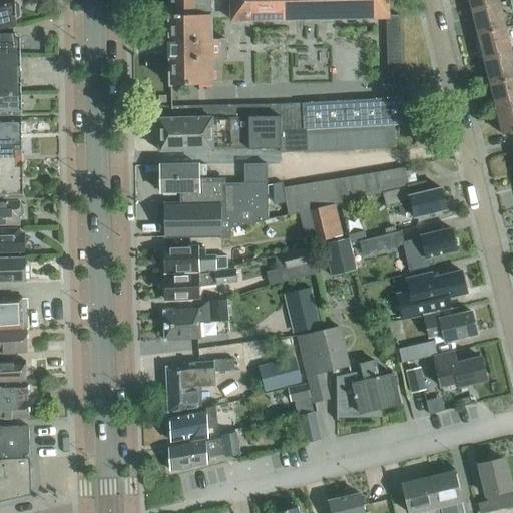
[(230,20),(386,16),(388,16),(387,0),(169,0),(169,15),(170,84),(212,84),(211,59),(225,59),(225,39),(211,39),(211,17),(230,16),(230,20)]
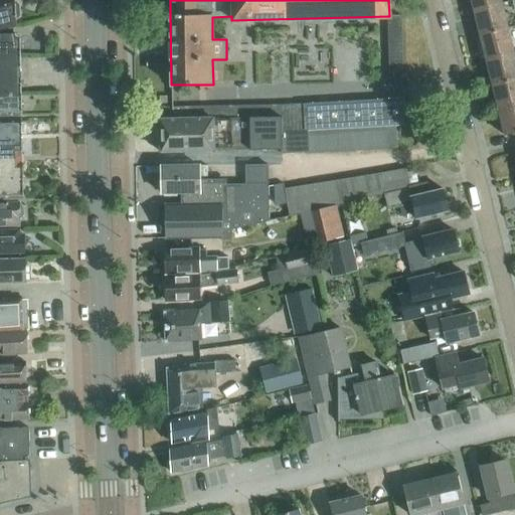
[(501,3),(499,0),(470,0),(473,10),(501,3)]
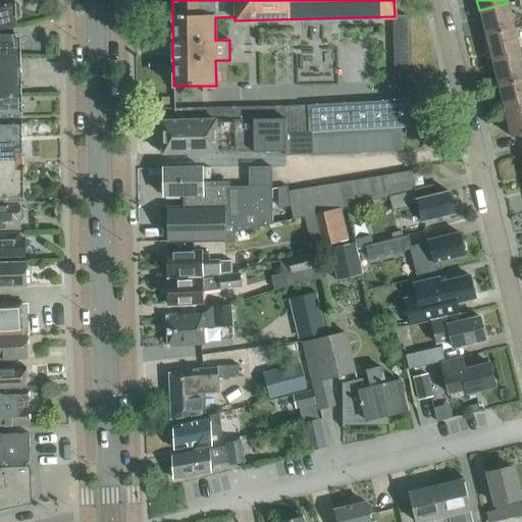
[(0,5),(0,31),(16,27),(19,15),(19,5),(15,1),(0,5)]
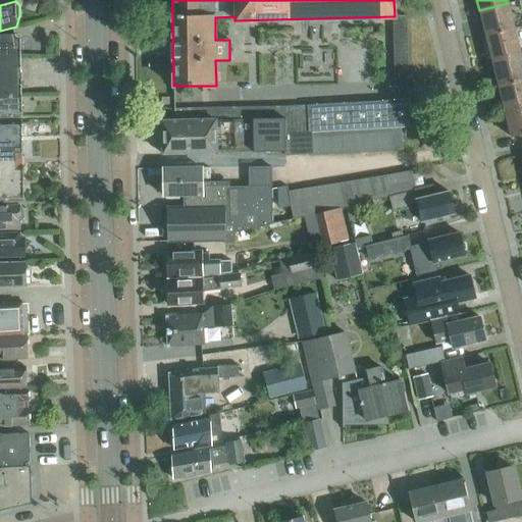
[(514,29),(508,3),(479,10),(485,36),(514,29)]
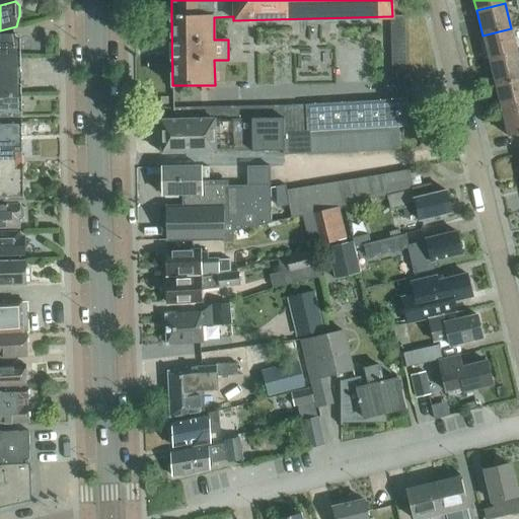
[(517,54),(511,28),(483,35),(489,60),(517,54)]
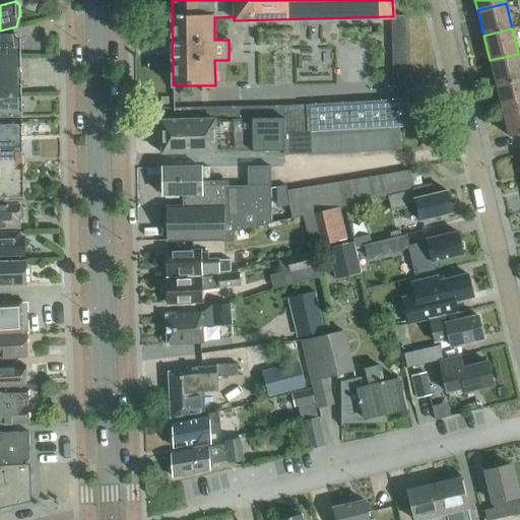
[(14,33),(0,34),(0,56),(20,56),(20,39),(14,33)]
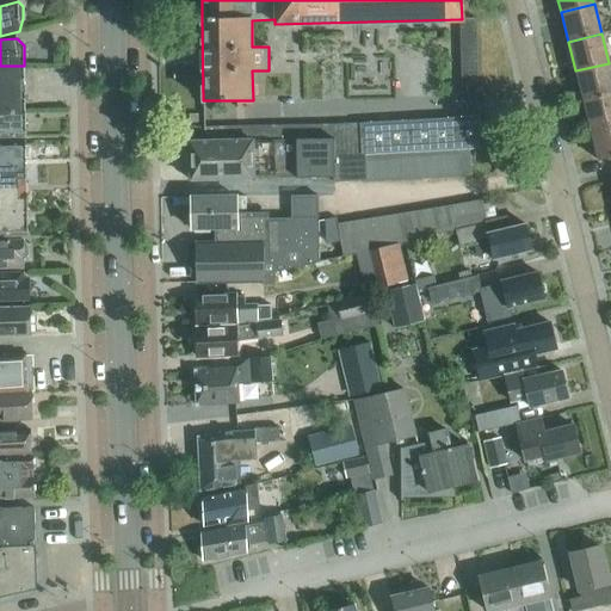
[(610,93),(610,72),(609,63),(575,71),(582,100),(610,93)]
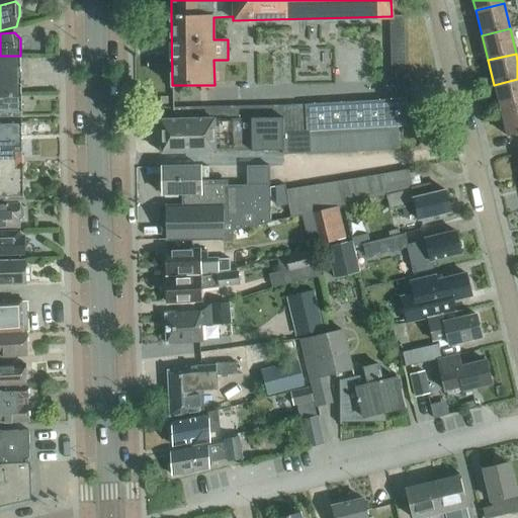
[(0,76),(20,76),(20,56),(0,56),(0,76)]
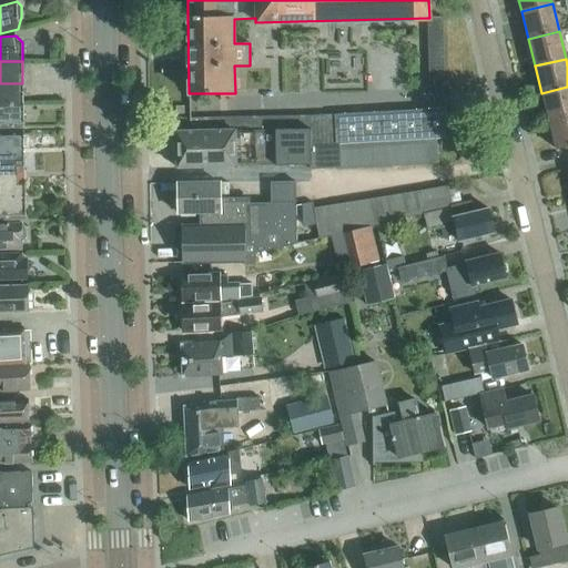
[(0,105),(23,104),(22,83),(0,83),(0,105)]
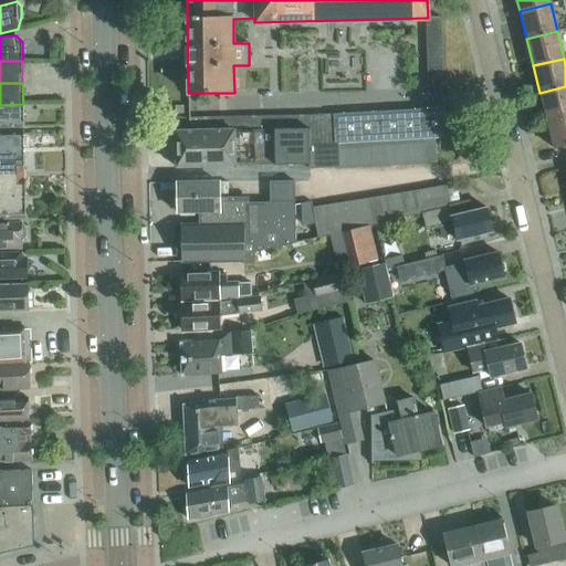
[(565,115),(565,86),(540,93),(547,121),(565,115)]
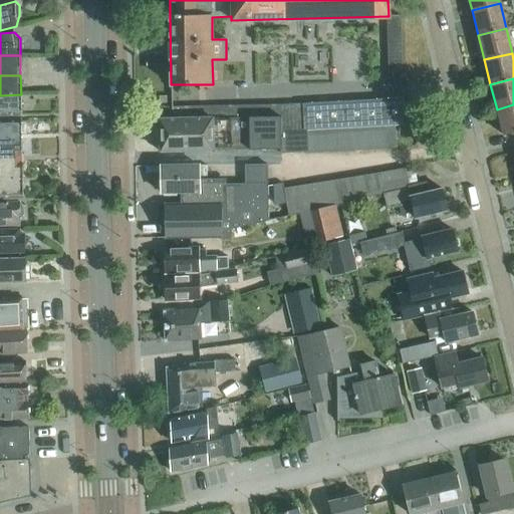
[(0,114),(21,114),(21,94),(0,95),(0,114)]
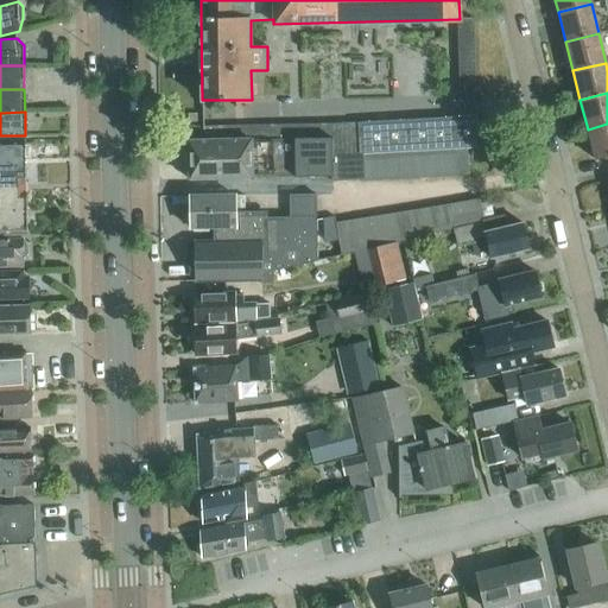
[(474,114),(451,115),(454,149),(467,149),(476,147),(474,114)]
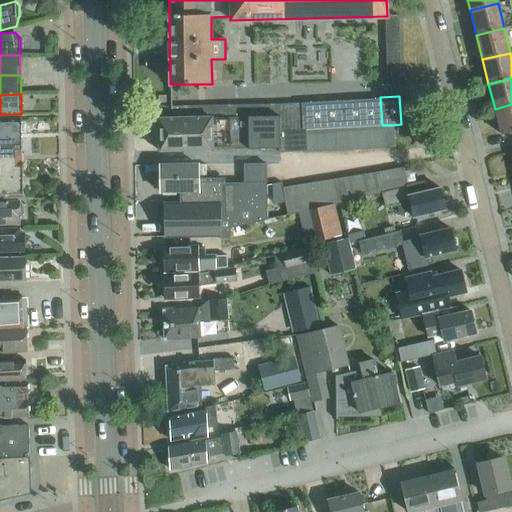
[(380,97),(361,99),(363,127),(371,126),(382,125),(380,97)]
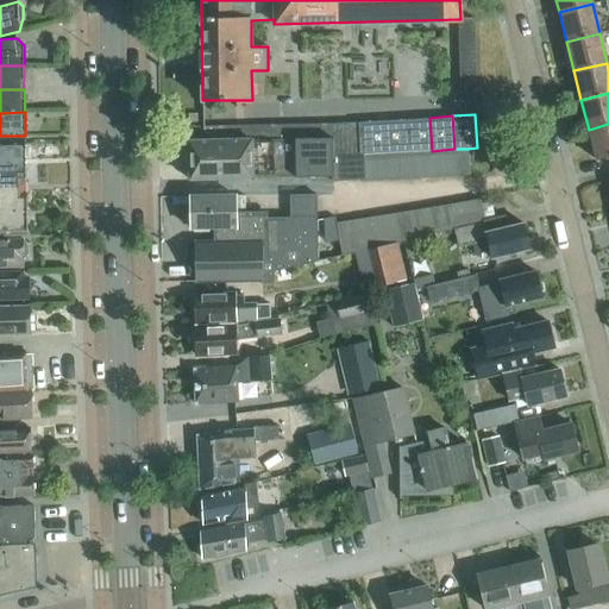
[(432,151),(429,118),(407,119),(409,152),(415,151),(428,151),(432,151)]
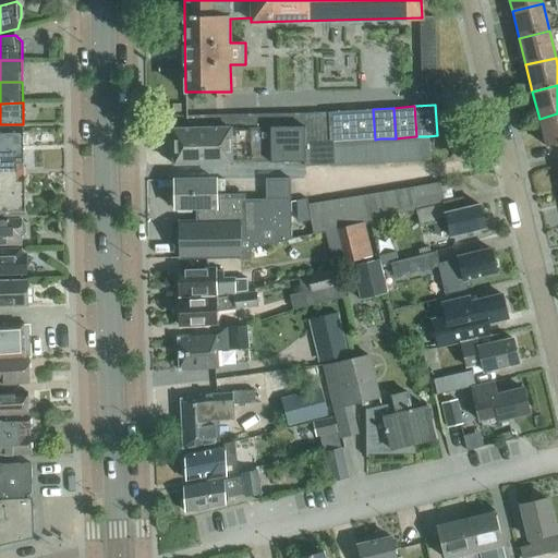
[(370,140),(375,140),(373,109),(352,110),(354,141),(358,141),(370,140)]
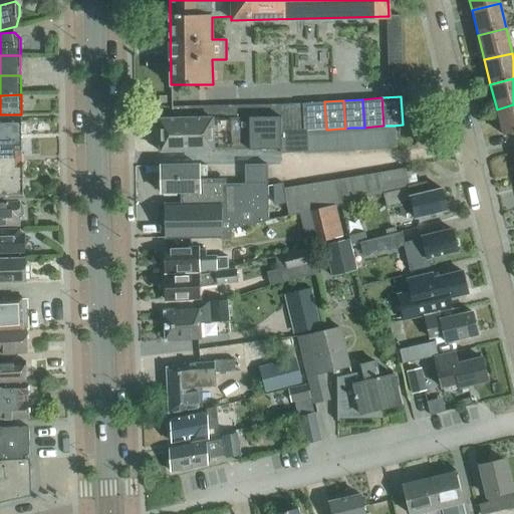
[(324,101),(305,102),(306,114),(307,131),(318,130),(326,130),(324,101)]
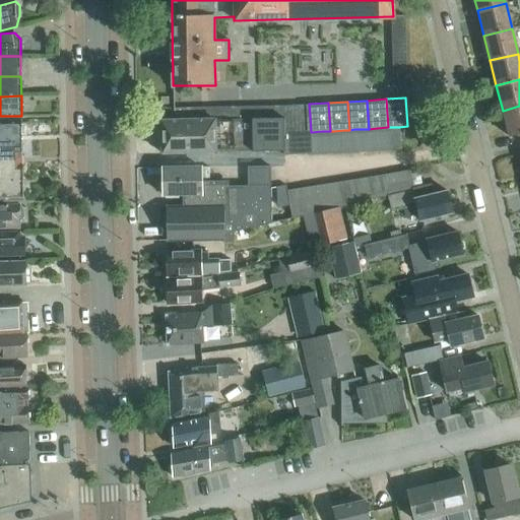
[(509,136),(519,133),(519,106),(503,111),(509,136)]
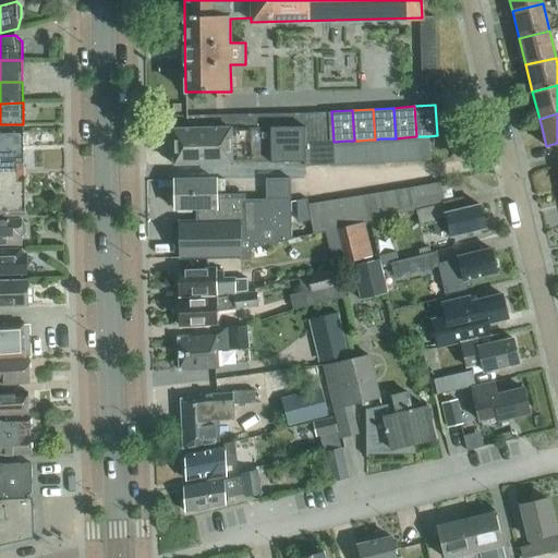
[(335,162),(334,142),(332,124),(269,126),(269,128),(230,128),(173,129),(173,165),(231,162),(303,160),(303,164),(335,162)]
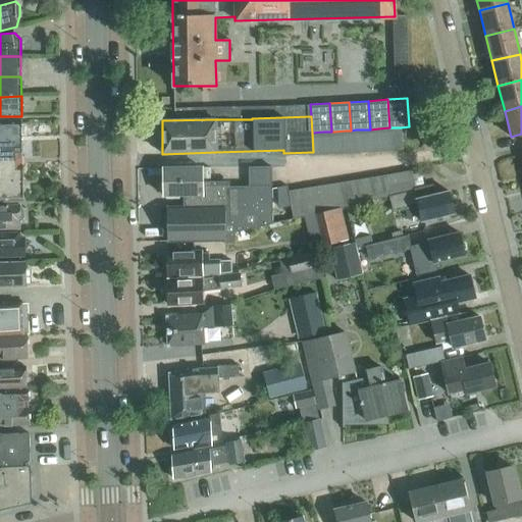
[(0,141),(22,141),(21,120),(0,120),(0,141)]
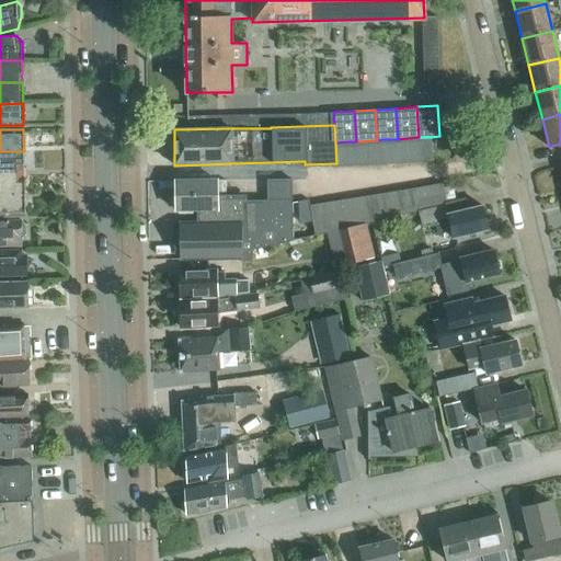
[(421,160),(419,137),(407,138),(409,161),(421,160)]
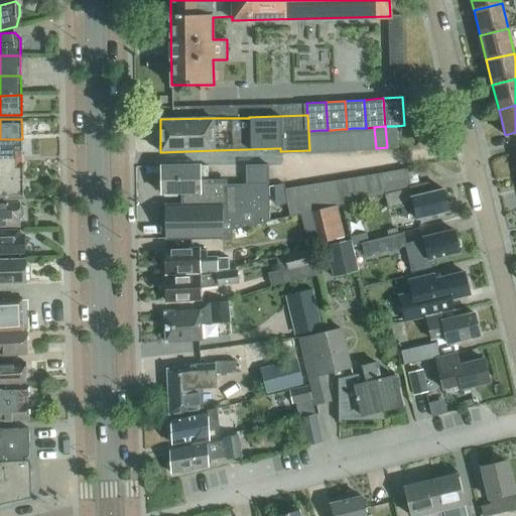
[(397,146),(396,126),(385,126),(387,147),(397,146)]
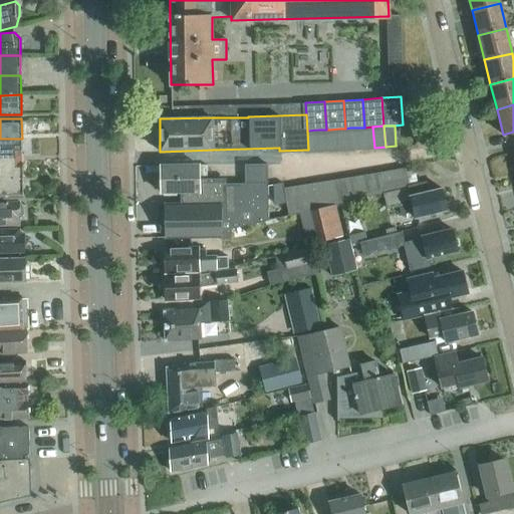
[(374,148),(372,126),(364,127),(361,127),(363,148),(374,148)]
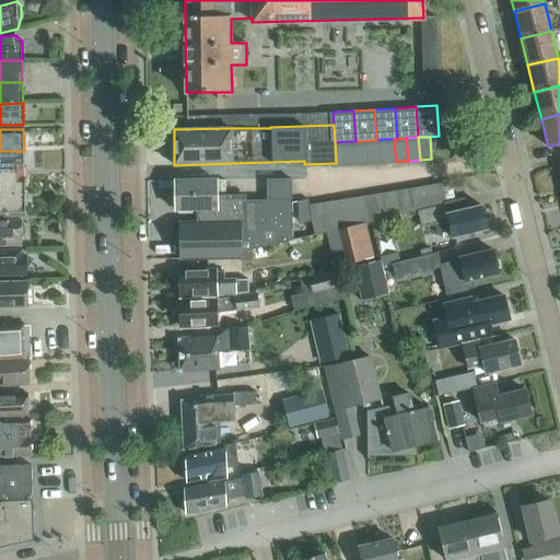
[(384,162),(382,139),(376,140),(371,140),(372,163),(384,162)]
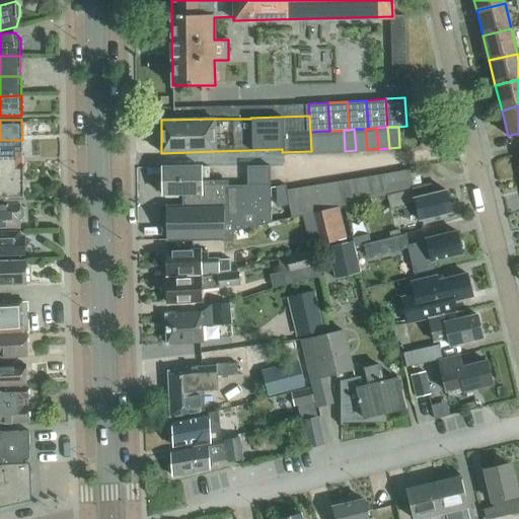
[(367,149),(365,129),(354,129),(356,150),(367,149)]
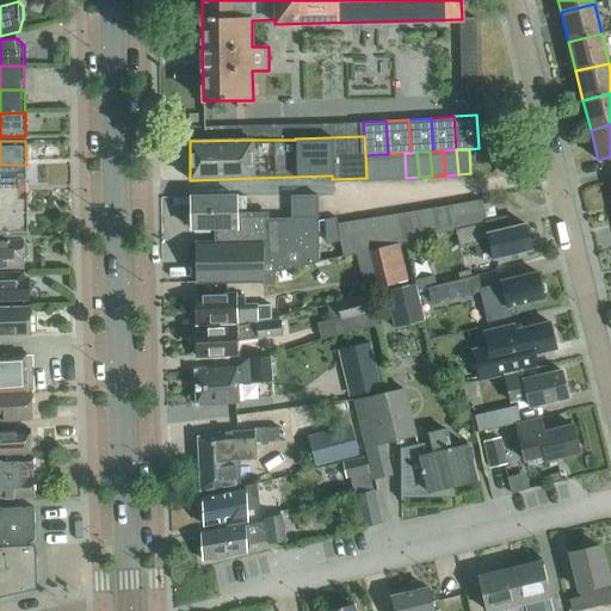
[(406,178),(405,153),(392,154),(393,179),(406,178)]
